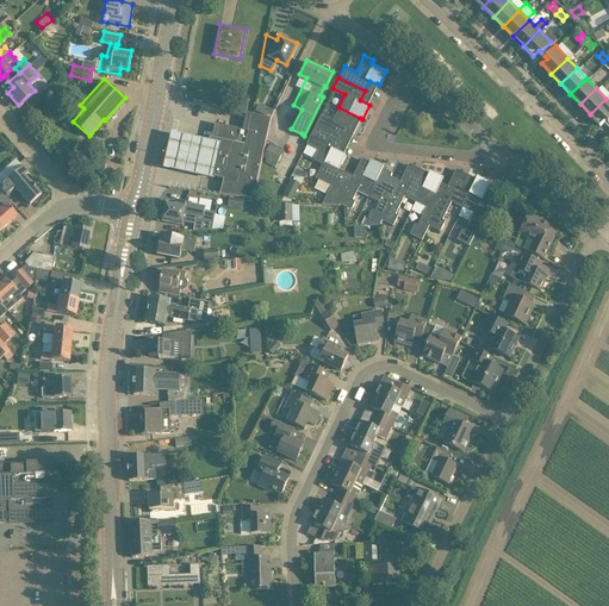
[(608,101),(606,99),(590,114),(600,124),(606,119),(608,123),(608,101)]
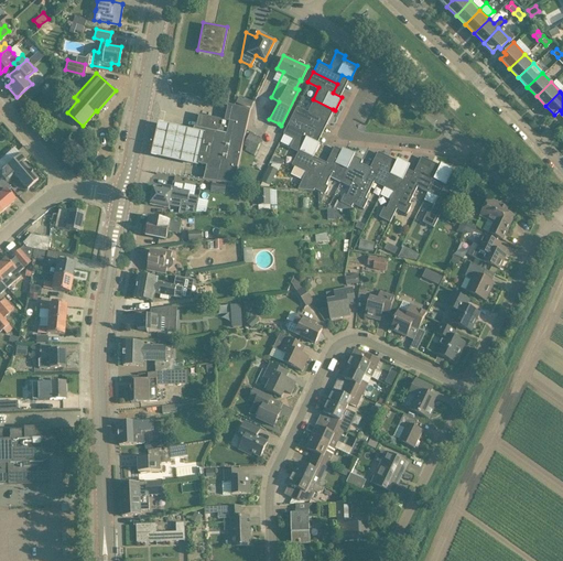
[(307,110),(296,105),(291,116),(315,128),(320,119),(326,122),(333,109),(313,99),(307,110)]
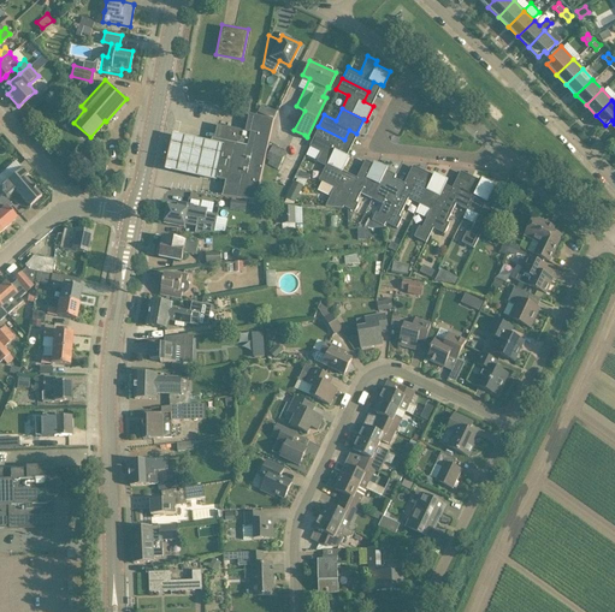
[(211,141),(220,143),(212,176),(216,177),(224,178),(222,194),(236,196),(254,197),(272,118),(254,113),(249,112),(244,129),(242,129),(238,128),(218,123),(214,137),(212,136),(211,141)]
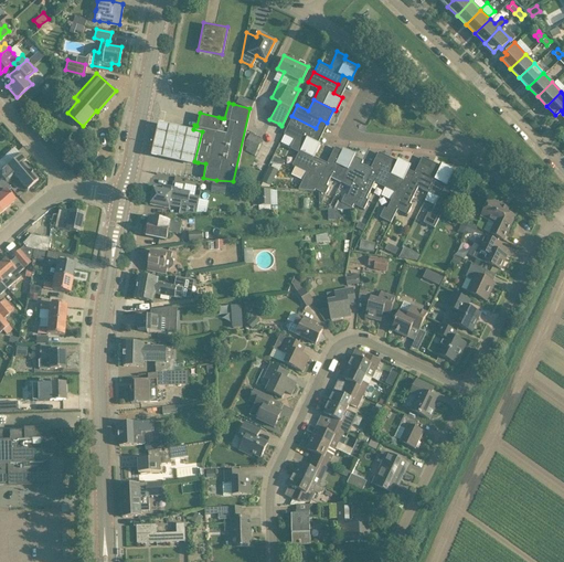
[(291,116),(284,133),(295,138),(290,147),(298,150),(299,148),(314,155),(319,142),(311,138),(316,128),(291,116)]
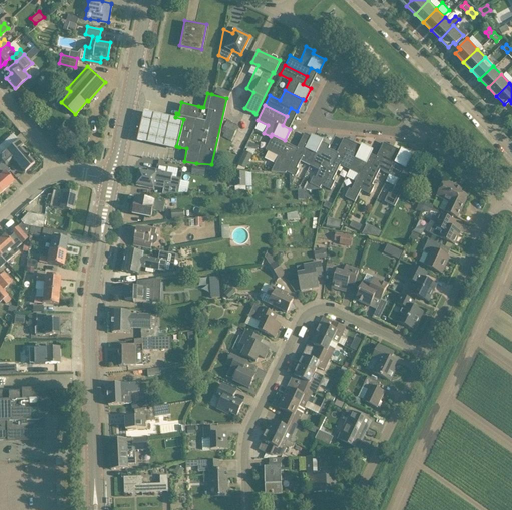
[(185,115),(143,107),(136,137),(179,145),(185,115)]
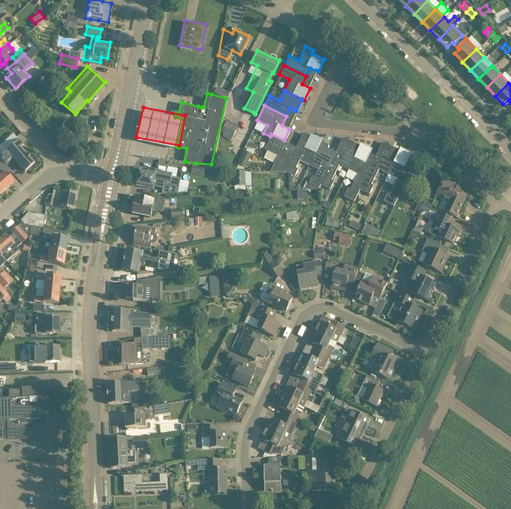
[(226,120),(221,129),(223,130),(221,133),(230,138),(237,126),(226,120)]
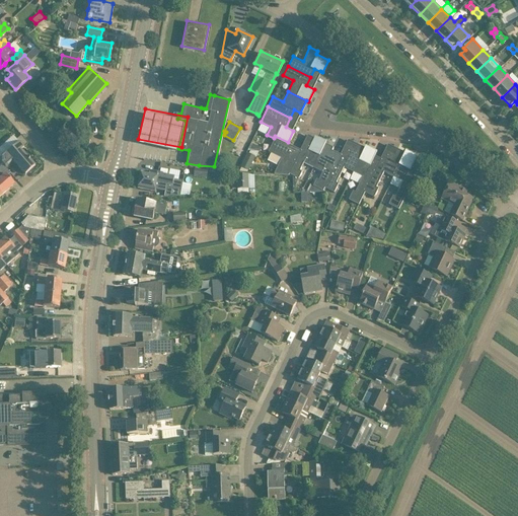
[(300,148),(288,142),(275,136),(274,138),(268,150),(281,156),(274,172),(288,173),(289,172),(300,149),(300,148)]
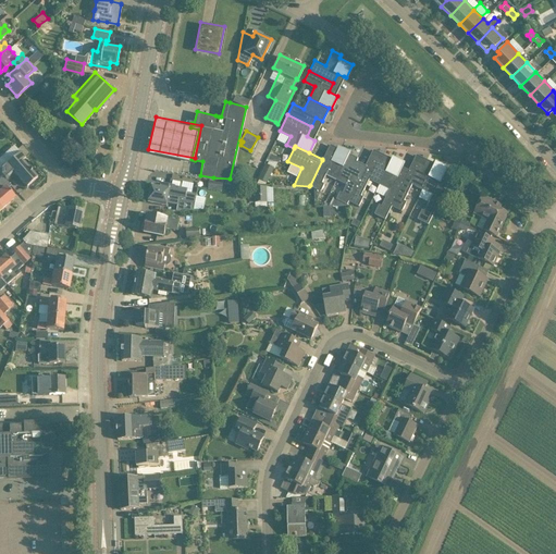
[(326,149),(322,159),(322,160),(310,185),(313,186),(313,196),(316,197),(320,189),(323,183),(321,181),(325,173),(336,177),(349,152),(349,150),(341,146),(336,154),(326,149)]
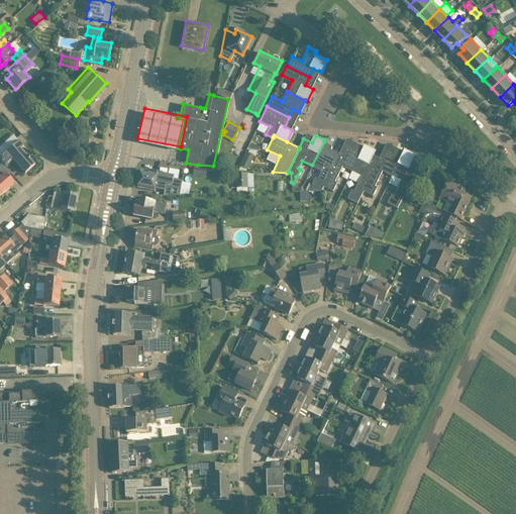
[(18,139),(0,155),(0,159),(2,162),(5,165),(12,158),(24,172),(33,163),(19,147),(22,144),(18,139)]
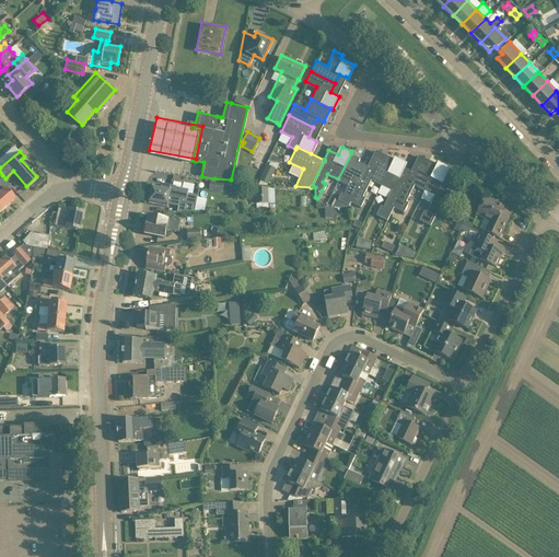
[(270,152),(266,160),(278,161),(280,161),(282,158),(270,152)]
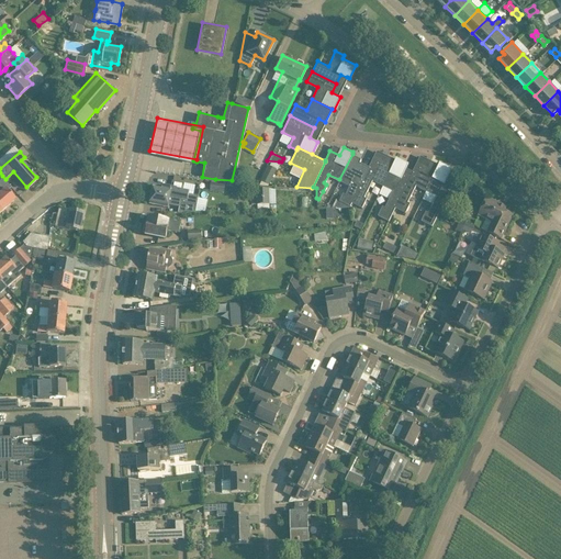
[(368,169),(367,168),(358,164),(360,158),(352,154),(339,179),(349,185),(345,193),(343,192),(338,199),(349,204),(351,201),(368,169)]
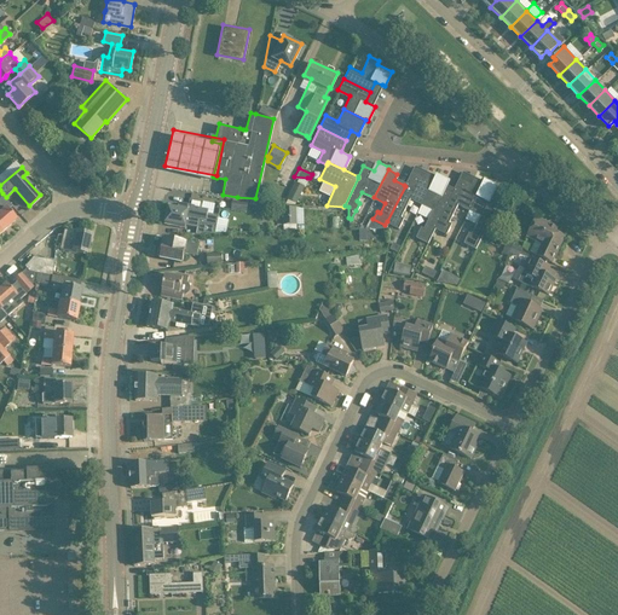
[(421,203),(434,174),(426,169),(422,177),(411,170),(404,185),(405,186),(387,221),(398,227),(403,216),(400,215),(410,197),(421,203)]
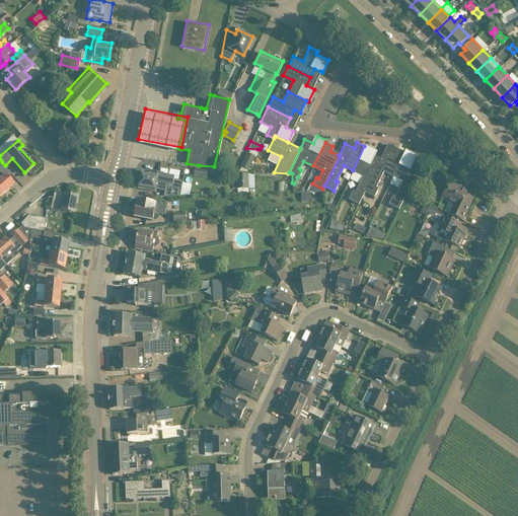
[(365,144),(364,146),(353,170),(362,174),(355,191),(353,189),(348,198),(358,203),(364,191),(379,160),(378,160),(370,156),(374,148),(365,144)]
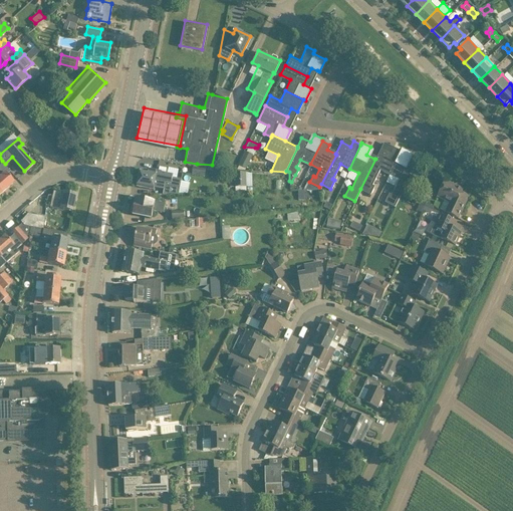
[(375,159),(360,189),(370,194),(374,185),(372,184),(379,169),(390,173),(401,150),(393,146),(390,151),(380,147),(374,159),(375,159)]
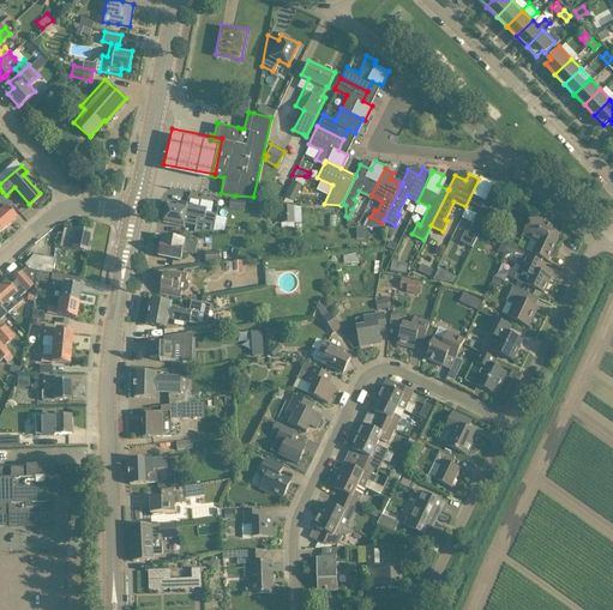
[(479,179),(466,206),(476,212),(467,230),(464,229),(460,240),(472,246),(497,195),(486,189),(490,181),(480,176),(479,179)]
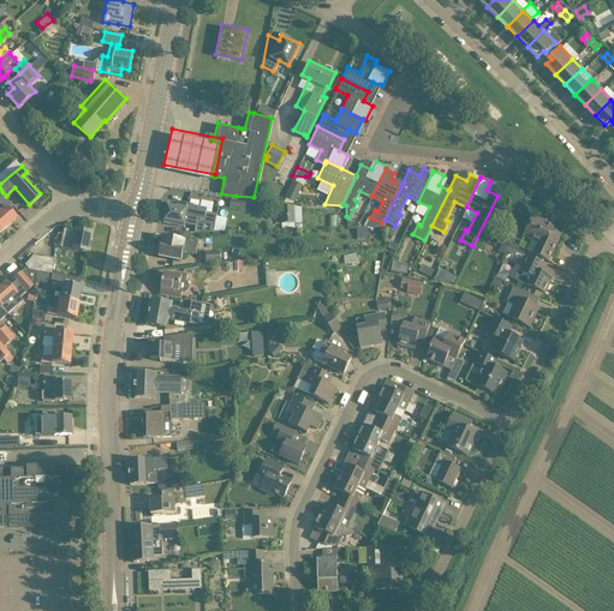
[(294,199),(302,184),(292,179),(285,195),(286,195),(293,198),(294,199)]
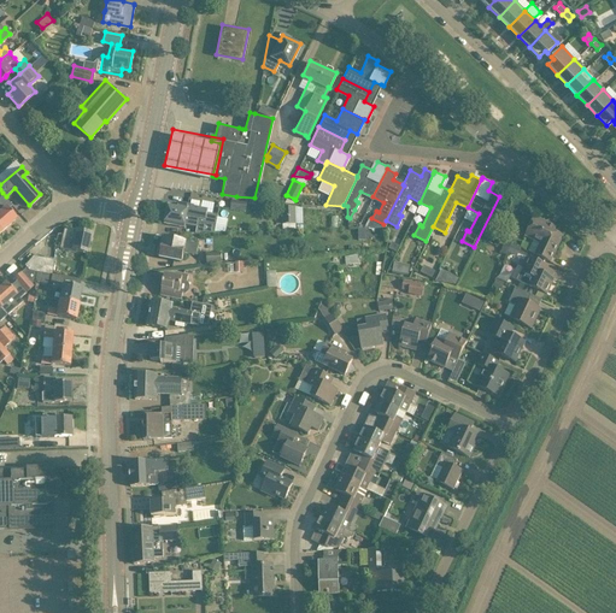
[(1,200),(6,196),(3,193),(0,194),(0,208),(0,228),(1,229),(15,217),(1,200)]
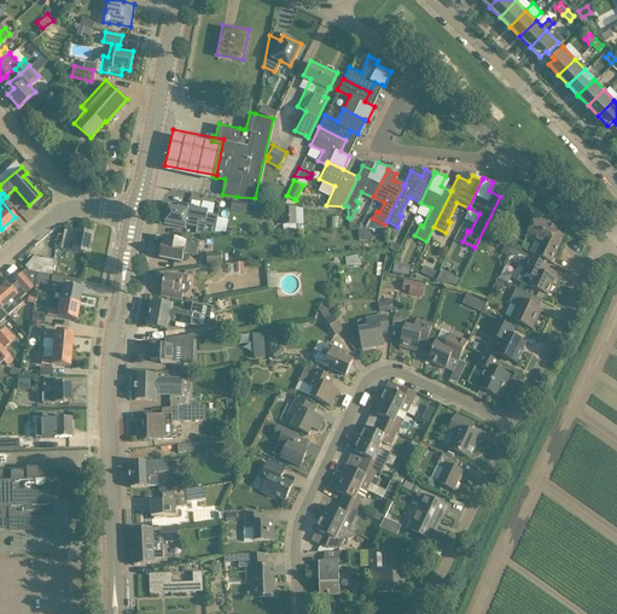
[(178,202),(178,205),(187,208),(186,214),(198,216),(197,221),(215,224),(217,212),(213,211),(208,210),(208,208),(201,206),(202,199),(188,197),(187,204),(178,202)]
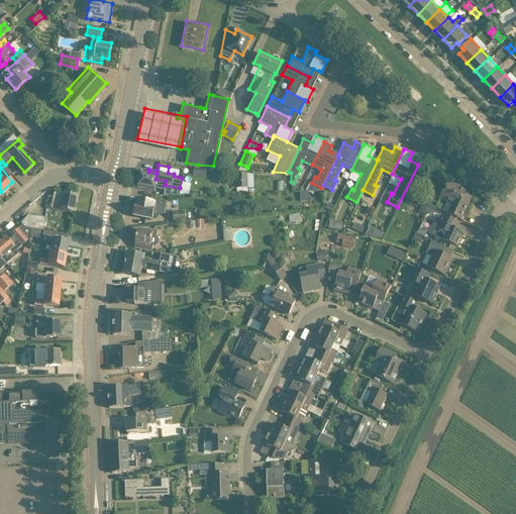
[(193,167),(192,174),(206,176),(206,169),(193,167)]
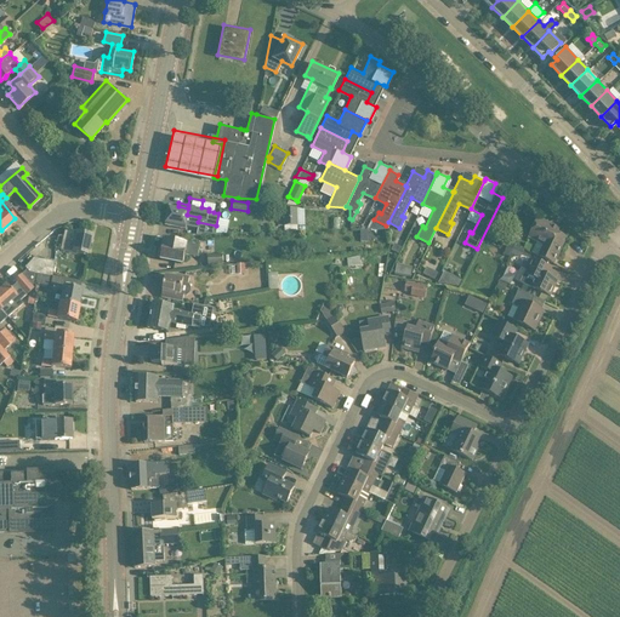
[(166,213),(164,223),(176,226),(185,227),(186,223),(197,226),(195,232),(215,232),(216,226),(198,222),(199,217),(187,215),(188,209),(178,206),(168,204),(166,213)]
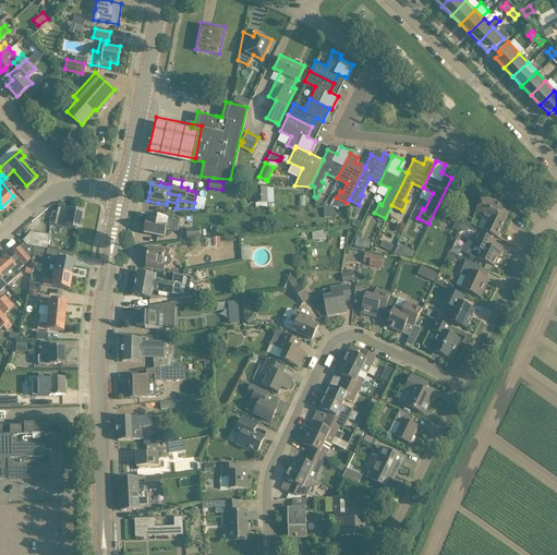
[(267,201),(266,185),(254,185),(254,201),(255,201),(255,206),(266,205),(266,201),(267,201)]
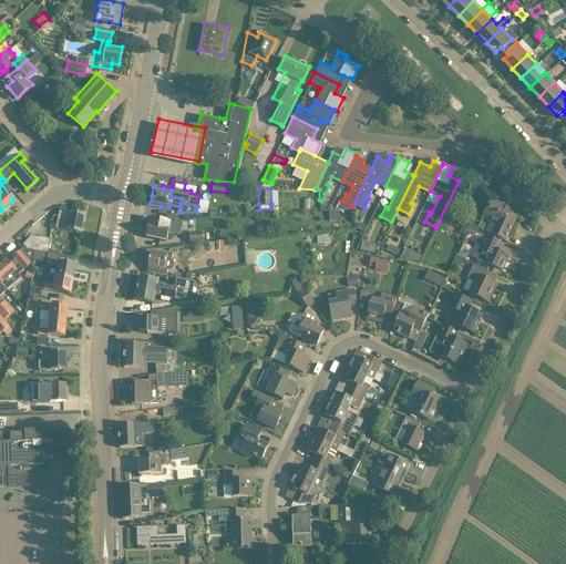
[(491,232),(495,234),(505,238),(516,215),(507,211),(508,209),(503,206),(504,204),(491,197),(485,207),(482,215),(495,221),(491,232)]
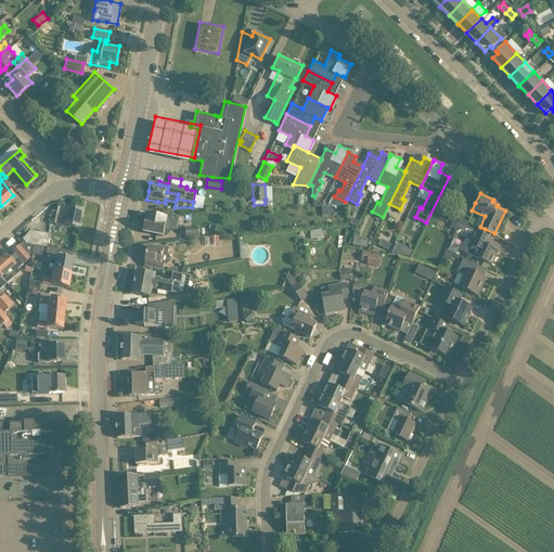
[(80,208),(56,204),(53,221),(77,226),(80,208)]
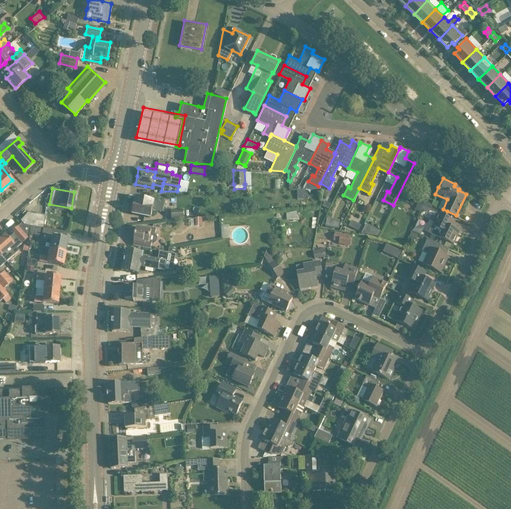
[(132,211),(141,213),(150,215),(152,207),(162,210),(164,201),(145,197),(135,195),(134,201),(132,211)]
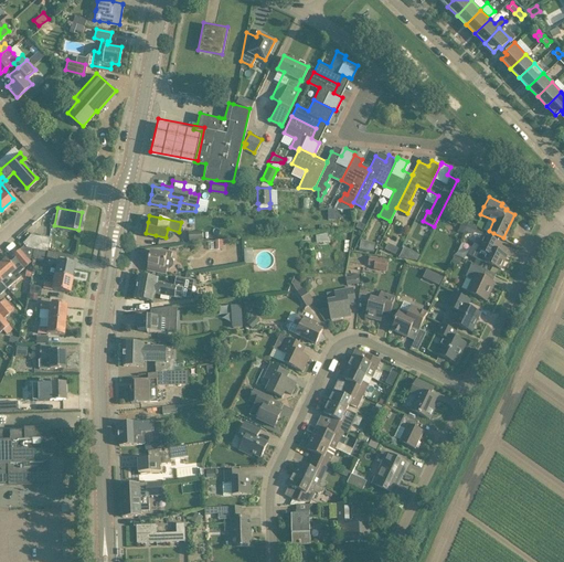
[(467,221),(461,219),(457,229),(463,231),(467,221)]
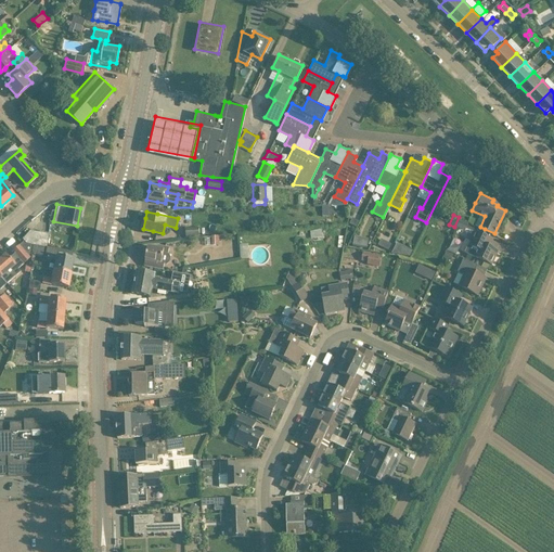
[(351,216),(349,221),(356,225),(358,219),(351,216)]
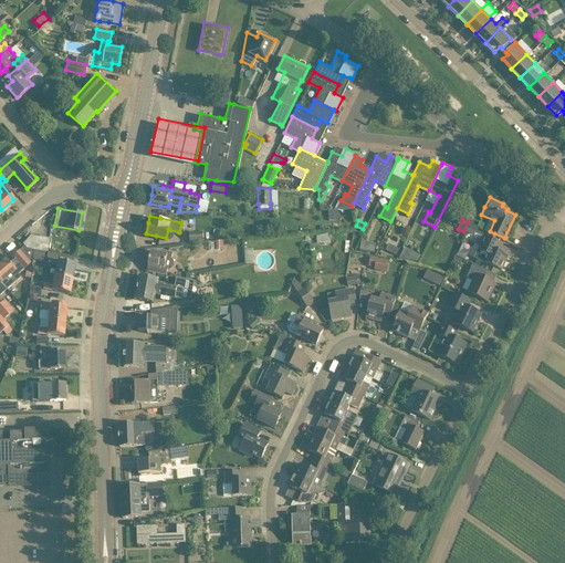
[(469,221),(464,229),(471,232),(474,225),(469,221)]
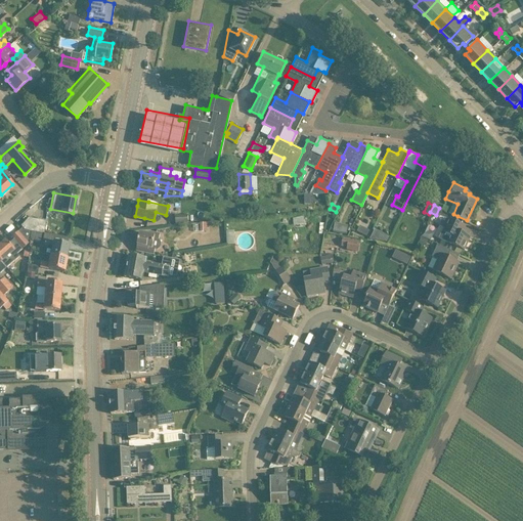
[(175,222),(187,222),(187,213),(174,213),(175,222)]
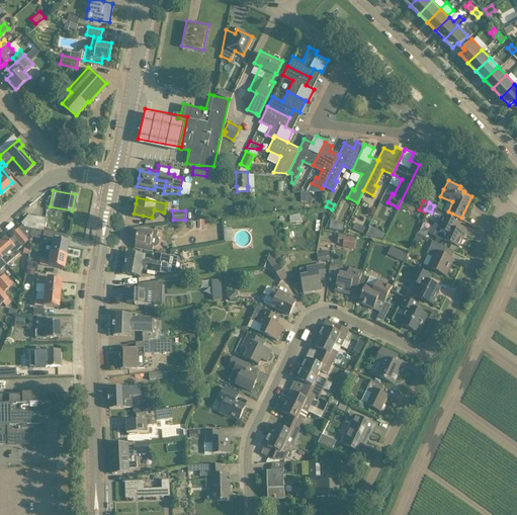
[(22,225),(29,226),(42,228),(42,227),(44,221),(45,217),(26,212),(26,213),(21,220),(19,222),(20,223),(21,224),(22,225)]
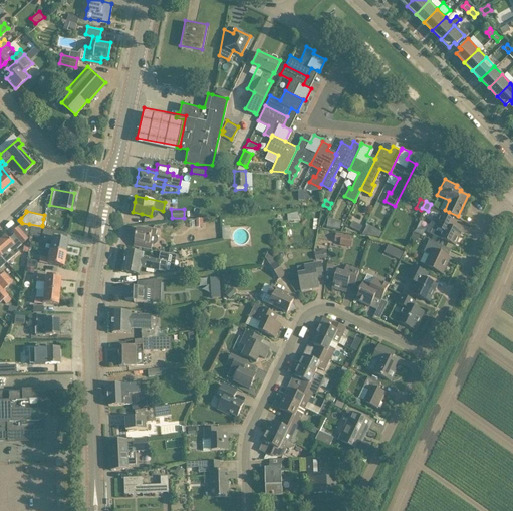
[(439,235),(446,239),(455,243),(461,230),(453,227),(456,220),(443,213),(440,212),(434,225),(431,231),(439,235)]
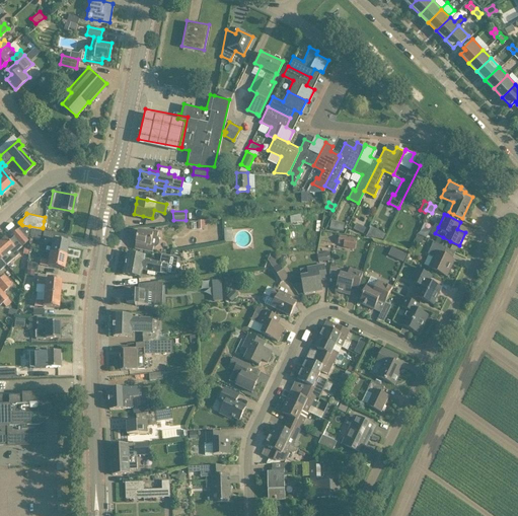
[(356,221),(353,226),(362,231),(365,226),(356,221)]
